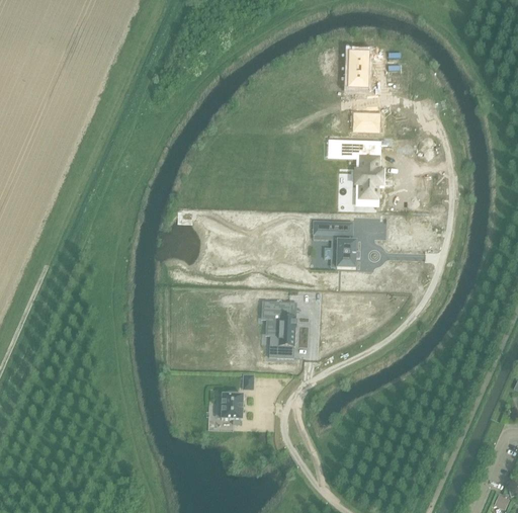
[(368,51),(350,51),(350,64),(349,64),(349,71),(350,71),(349,84),(367,85),(367,71),(368,71),(368,65),(368,51)]
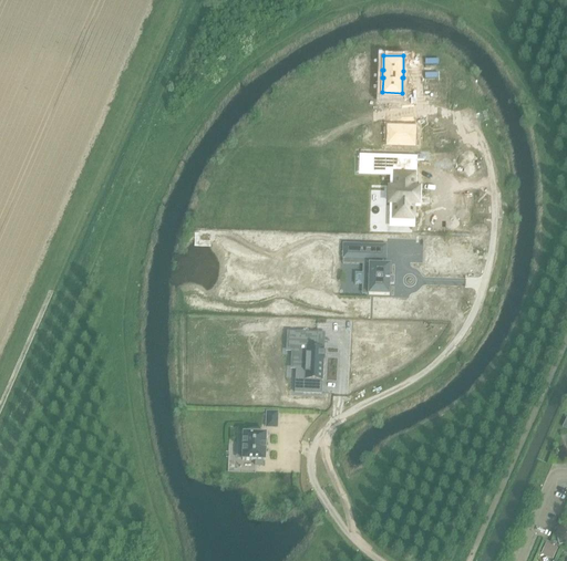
[(388,124),(388,141),(415,142),(415,122),(401,122),(401,124),(388,124)]
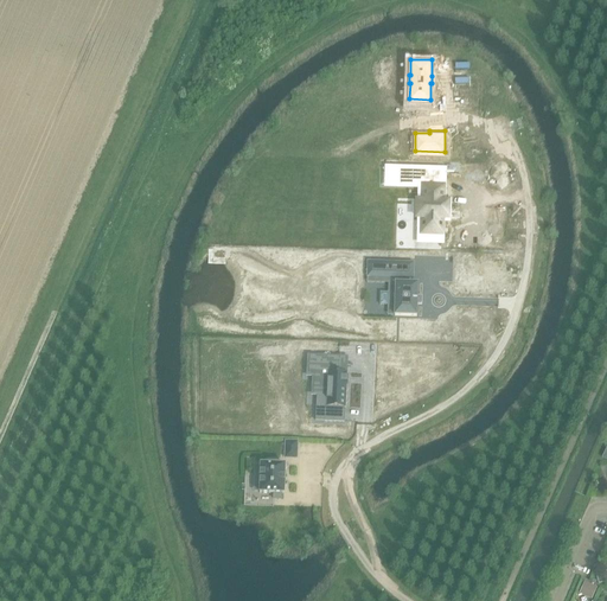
[(398,164),(398,180),(420,180),(420,196),(417,196),(417,212),(422,212),(422,228),(442,229),(442,213),(448,213),(448,197),(443,197),(443,181),(441,181),(441,165),(398,164)]
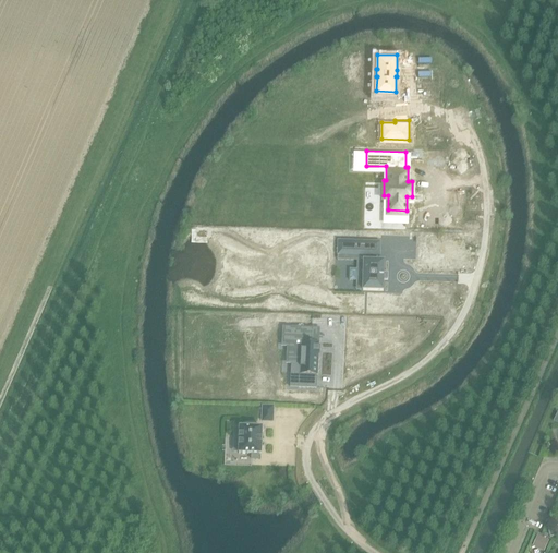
[(338,236),(338,251),(364,251),(363,267),(356,267),(356,264),(350,264),(350,276),(356,276),(356,273),(363,274),(363,286),(384,286),(384,255),(377,255),(377,251),(380,251),(380,237),(338,236)]
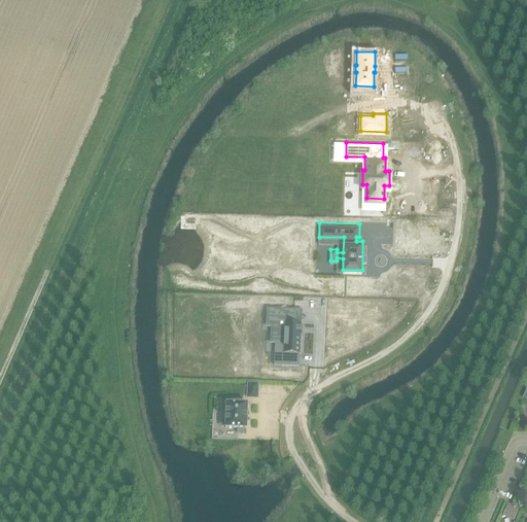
[(269,305),(268,320),(273,321),(272,337),(283,338),(282,360),(299,361),(299,349),(301,349),(302,318),(292,318),(293,306),(294,306),(294,305),(268,304),(268,305),(269,305)]
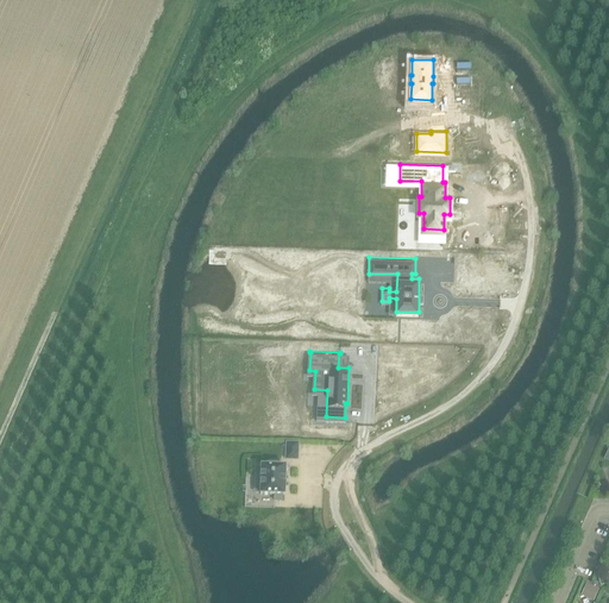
[(299,438),(287,438),(286,454),(299,454),(299,438)]
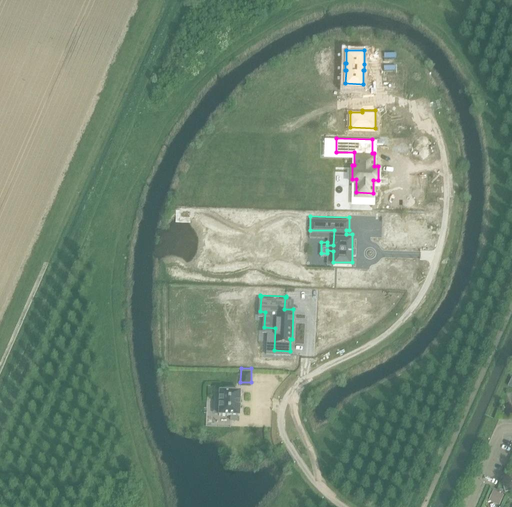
[(240,396),(240,388),(220,387),(220,388),(215,388),(215,397),(219,397),(219,411),(231,412),(231,417),(237,417),(237,412),(240,412),(240,404),(240,396)]
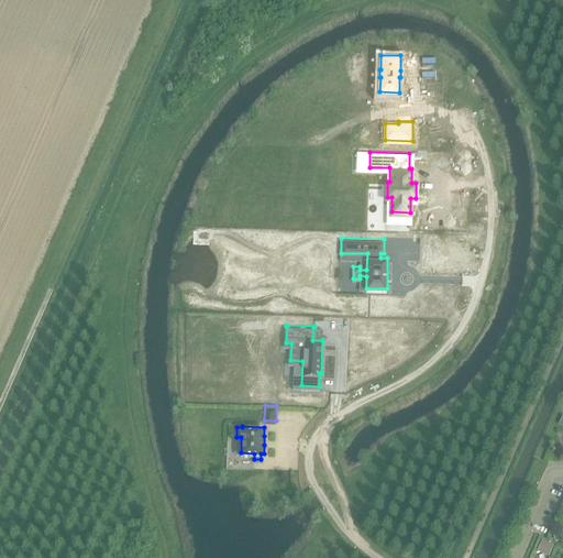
[(542,535),(540,540),(552,545),(554,540),(542,535)]
